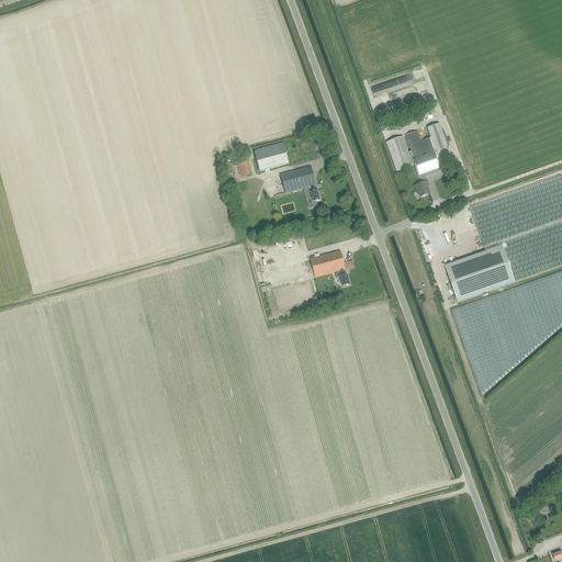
[(386,81),(388,87),(417,79),(415,74),(386,81)]
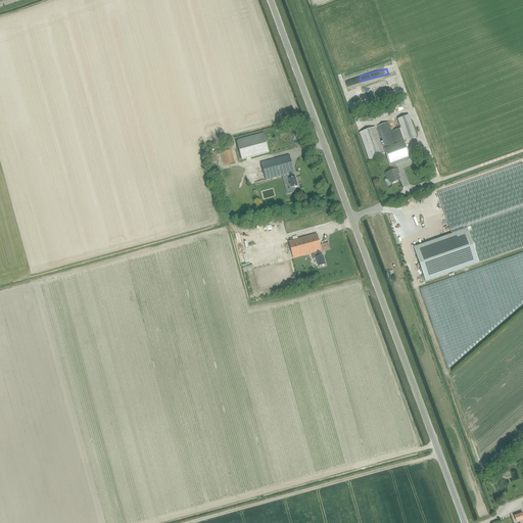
[(368,159),(385,153),(391,171),(385,173),(387,178),(388,177),(391,184),(399,180),(397,174),(398,174),(397,169),(396,169),(395,164),(410,159),(403,142),(417,138),(409,115),(397,120),(400,129),(399,129),(390,132),(387,123),(377,127),(385,148),(382,149),(374,128),(359,133),(368,159)]
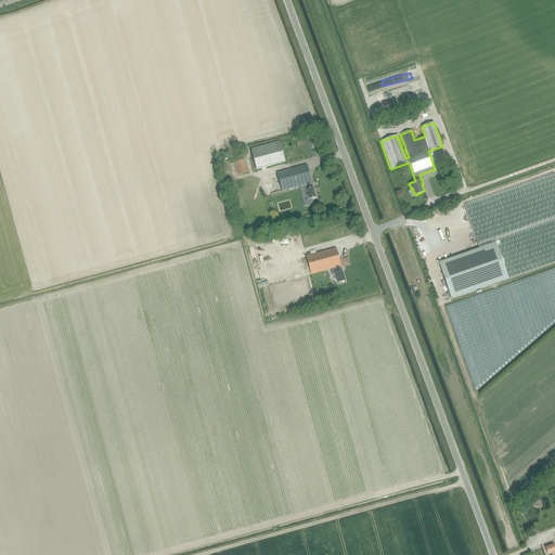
[(252,151),(256,170),(285,162),(281,143),(252,151)]
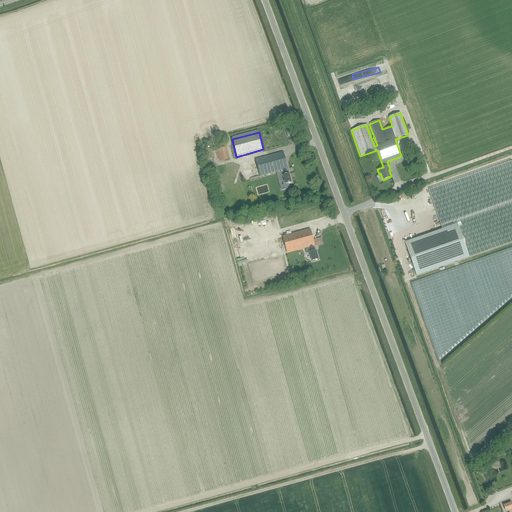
[(220,162),(230,159),(226,147),(216,150),(220,162)]
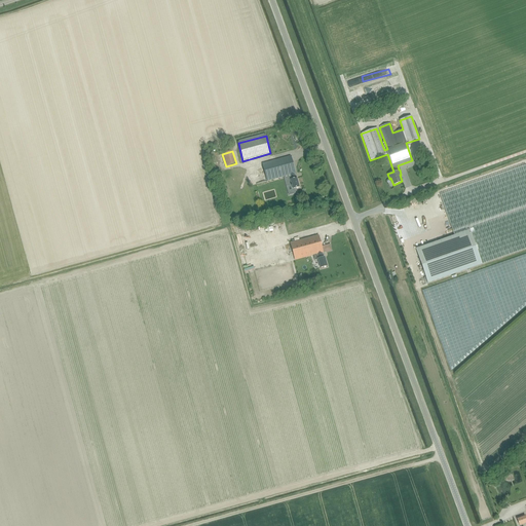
[(291,156),(262,164),(267,181),(290,175),(291,180),(290,180),(293,189),(299,187),(297,179),(296,179),(294,174),(295,174),(291,156)]
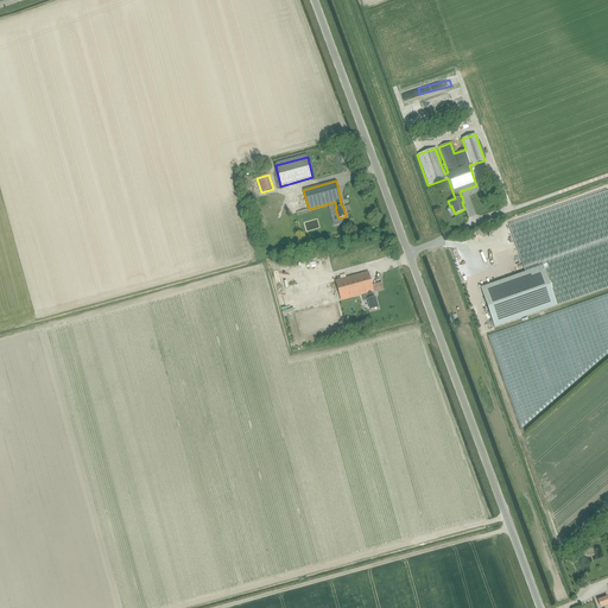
[(494,328),(607,287),(607,191),(510,226),(525,272),(481,287),(494,328)]
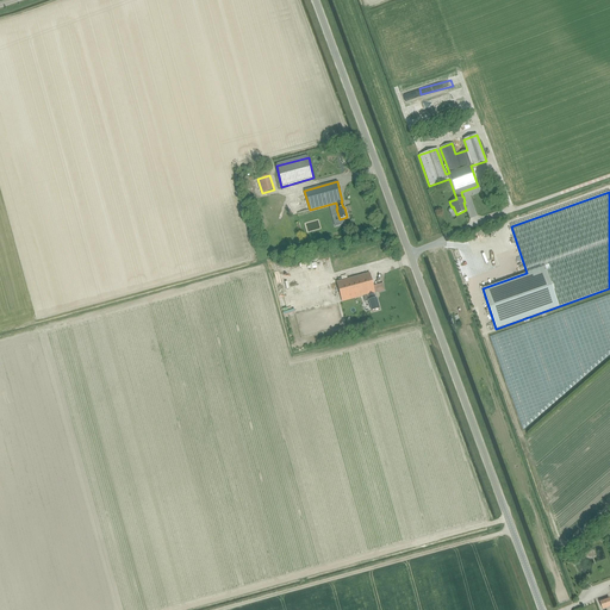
[(349,254),(353,261),(366,254),(362,247),(349,254)]
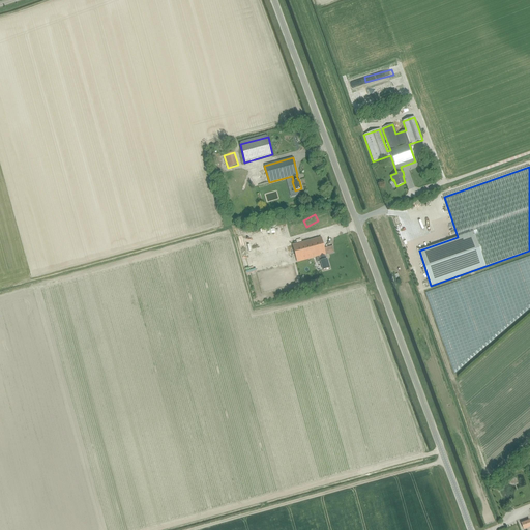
[(413,235),(422,232),(419,222),(410,225),(413,235)]
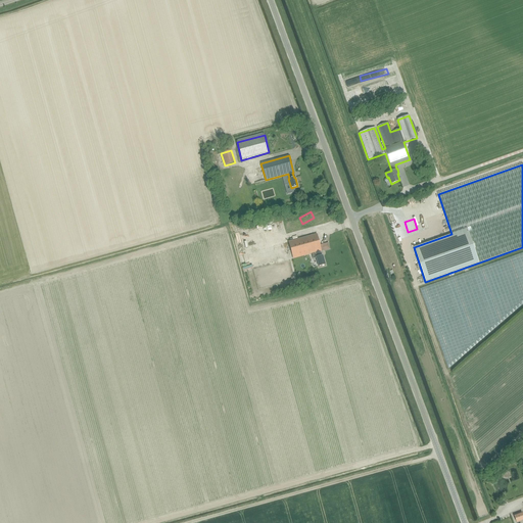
[(254,230),(255,233),(274,230),(273,224),(268,225),(249,228),(249,231),(254,230)]
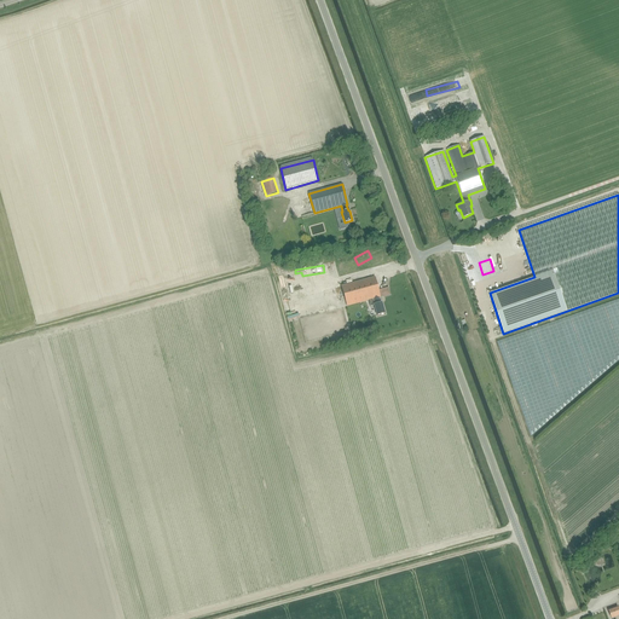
[(380,298),(375,277),(341,287),(347,307),(369,301),(370,307),(374,306),(377,316),(385,314),(382,304),(381,304),(379,299),(380,298)]
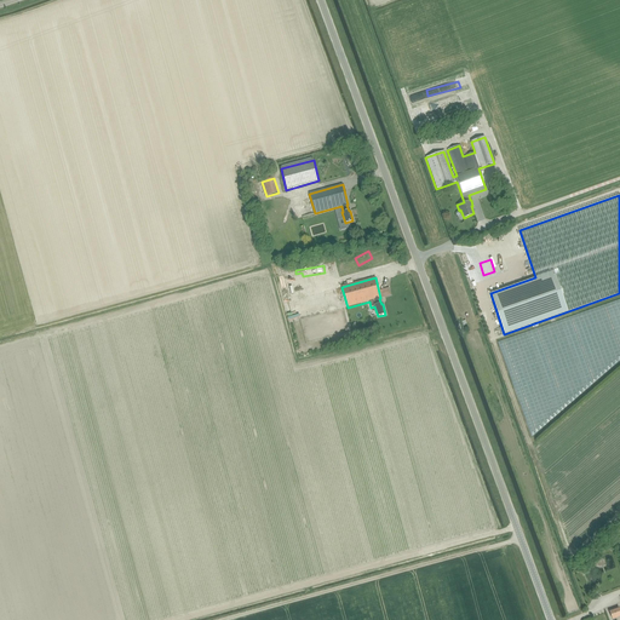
[(283,305),(286,304),(285,299),(291,297),(288,292),(280,294),(282,302),(283,305)]
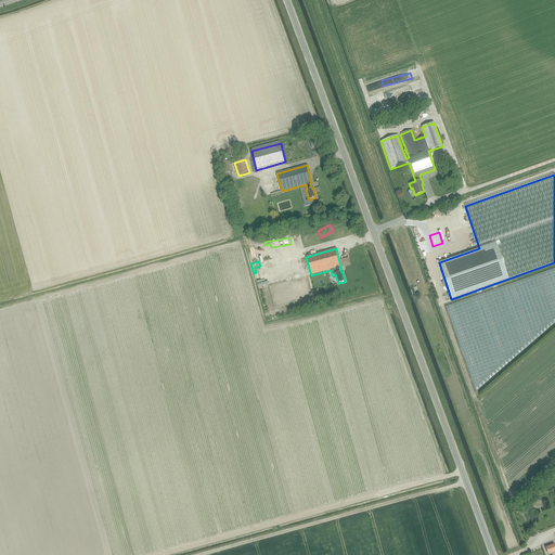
[(476,391),(554,322),(554,268),(446,307),(476,391)]
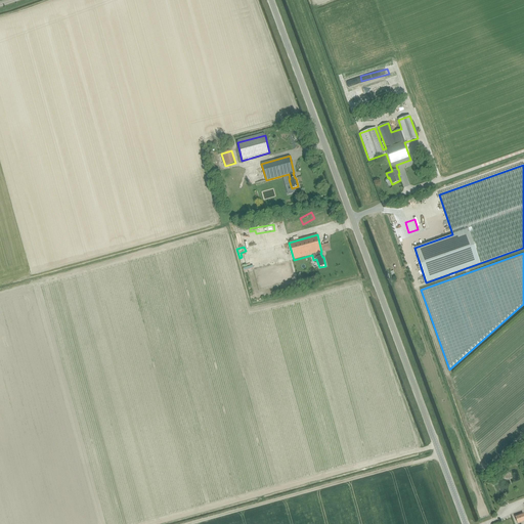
[(289,286),(290,289),(310,284),(309,279),(289,286)]
